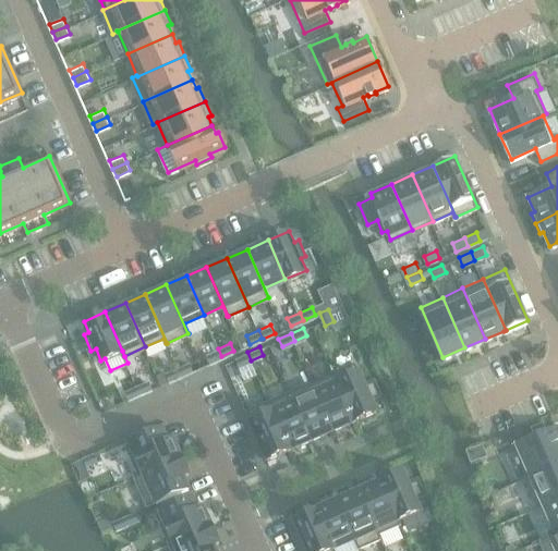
[(218,349),(206,354),(209,362),(221,356),(218,349)]
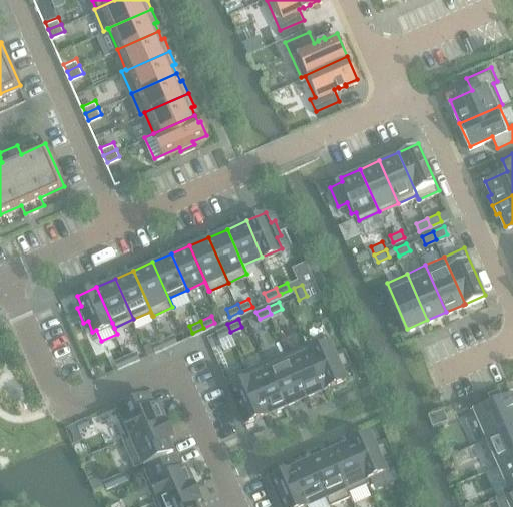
[(227,324),(216,329),(219,337),(230,332),(227,324)]
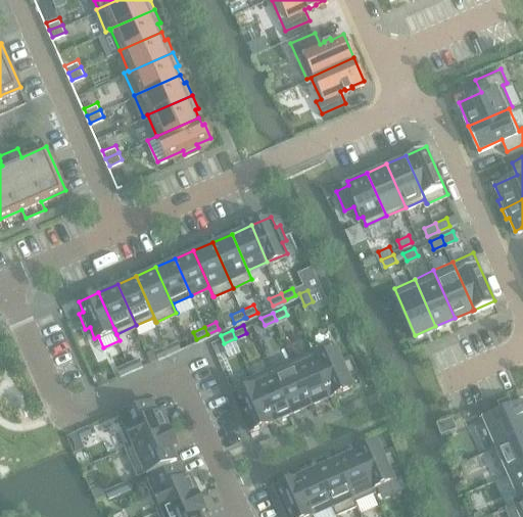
[(170,351),(181,346),(178,338),(167,343),(170,351)]
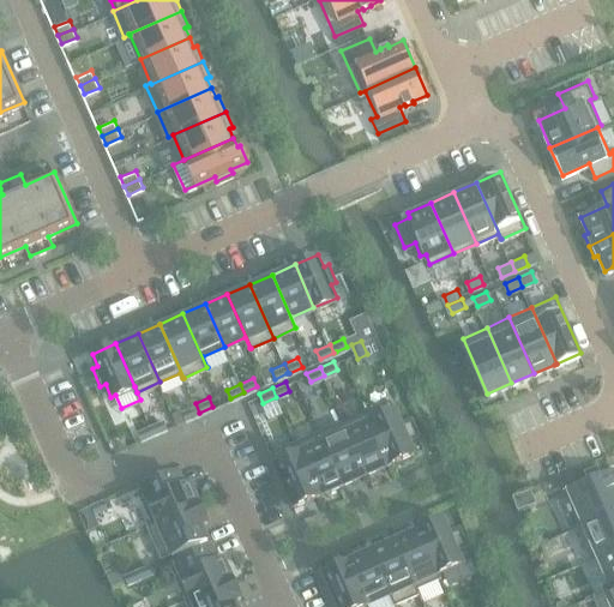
[(391,397),(366,408),(390,462),(415,451),(409,438),(420,433),(411,415),(401,420),(391,397)]
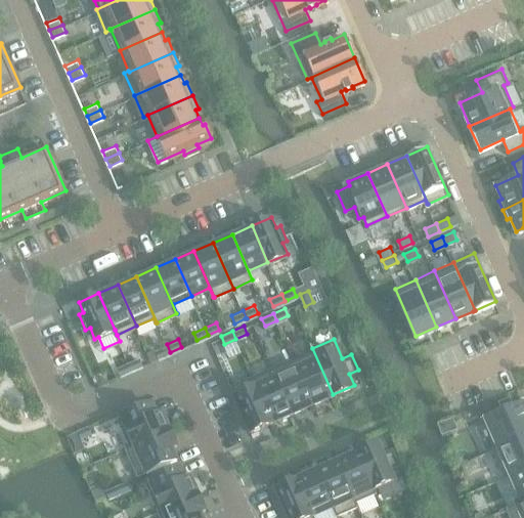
[(170,352),(167,344),(156,349),(159,357),(170,352)]
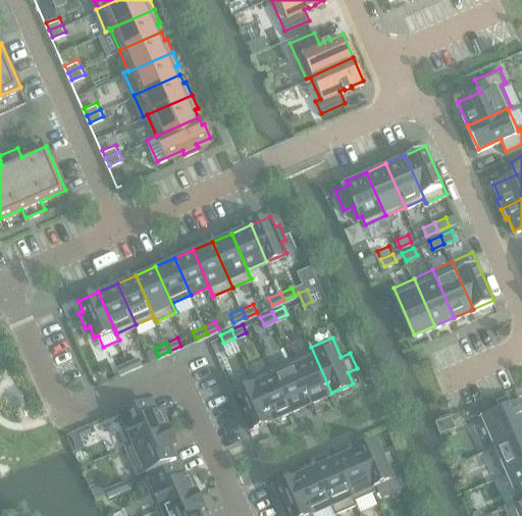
[(311,347),(291,356),(311,401),(331,393),(311,347)]
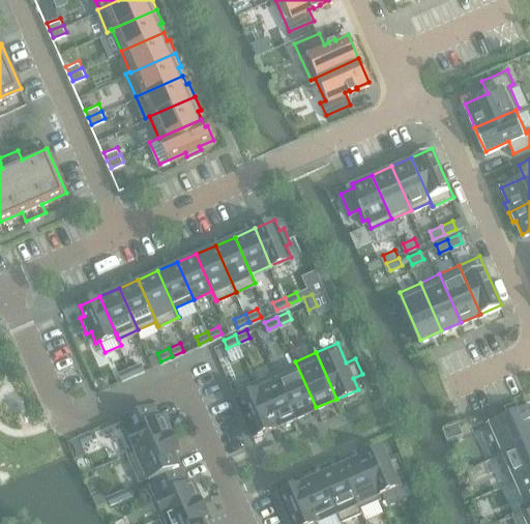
[(134,373),(145,368),(141,360),(129,366),(134,373)]
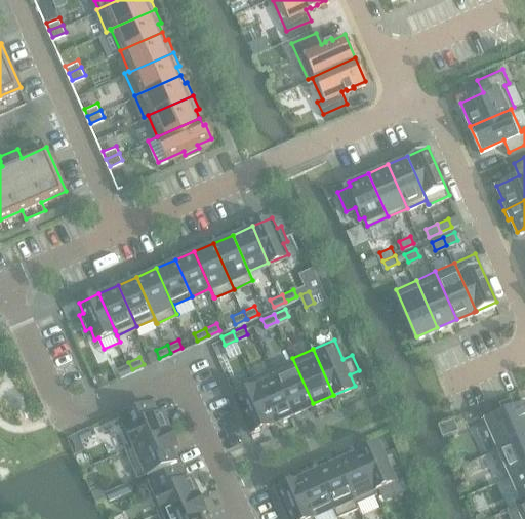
[(292,358),(273,366),(292,412),(313,403),(292,358)]
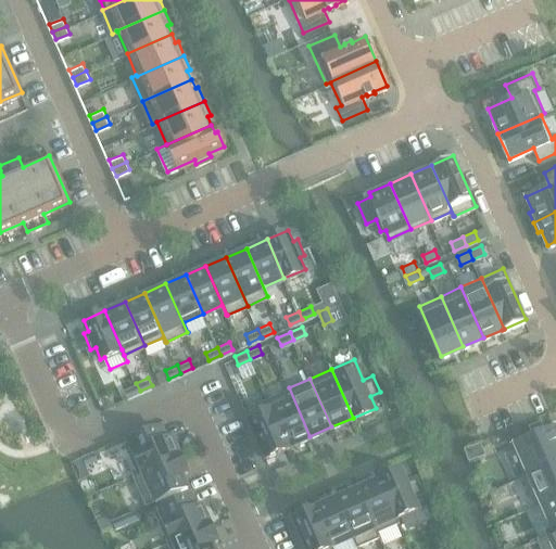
[(136,383),(124,388),(128,396),(140,391),(136,383)]
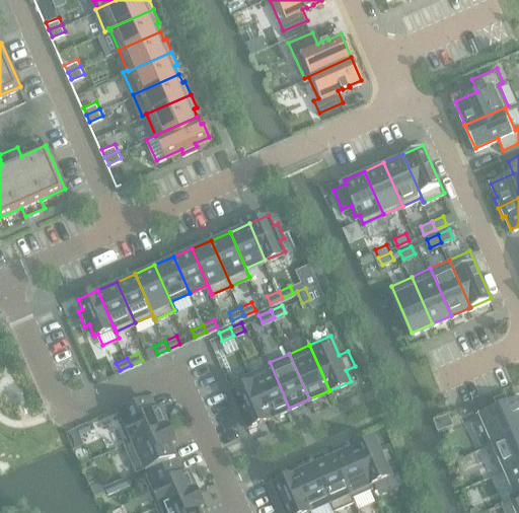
[(270,362),(249,371),(270,417),(289,408),(270,362)]
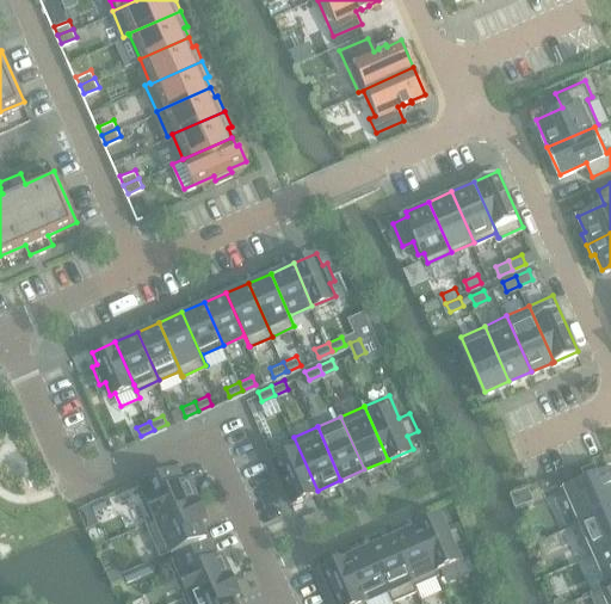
[(294,437),(269,448),(292,501),(318,491),(294,437)]
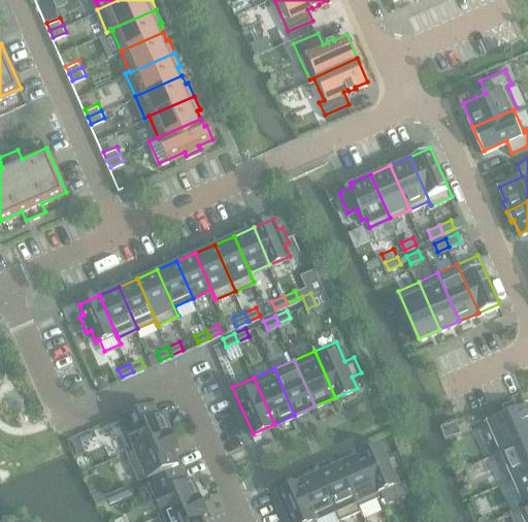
[(507,413),(489,421),(500,448),(496,450),(496,451),(527,436),(527,404),(527,403),(519,408),(514,396),(502,401),(507,413)]
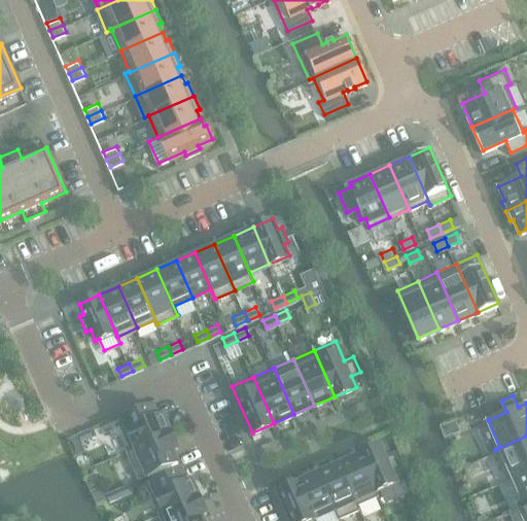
[(153,404),(118,419),(130,446),(130,447),(166,431),(171,429),(170,427),(172,426),(168,415),(165,416),(164,413),(159,415),(153,404)]
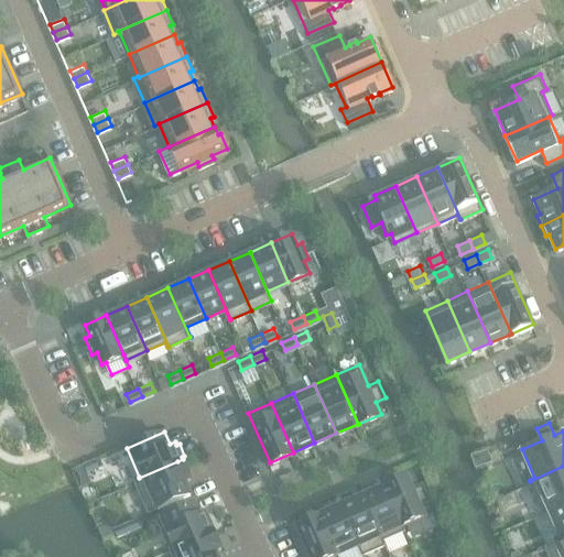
[(487,446),(472,452),(476,466),(492,459),(487,446)]
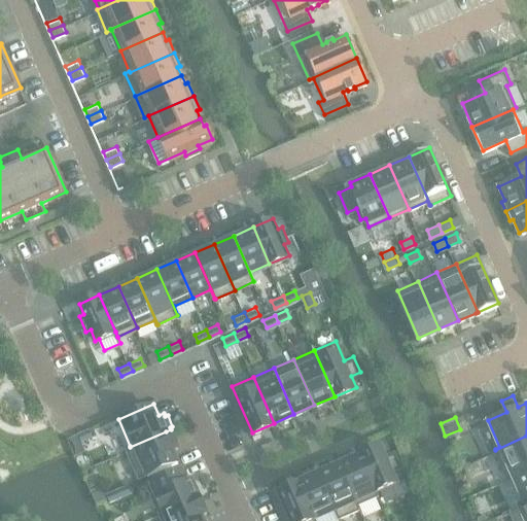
[(90,426),(78,431),(81,439),(93,435),(90,426)]
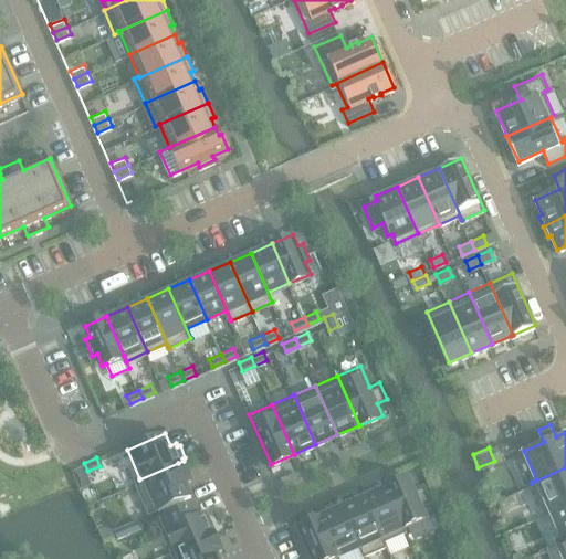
[(139,478),(135,481),(148,512),(191,493),(186,481),(191,478),(190,475),(192,474),(187,462),(185,463),(184,461),(178,463),(139,480),(139,478)]
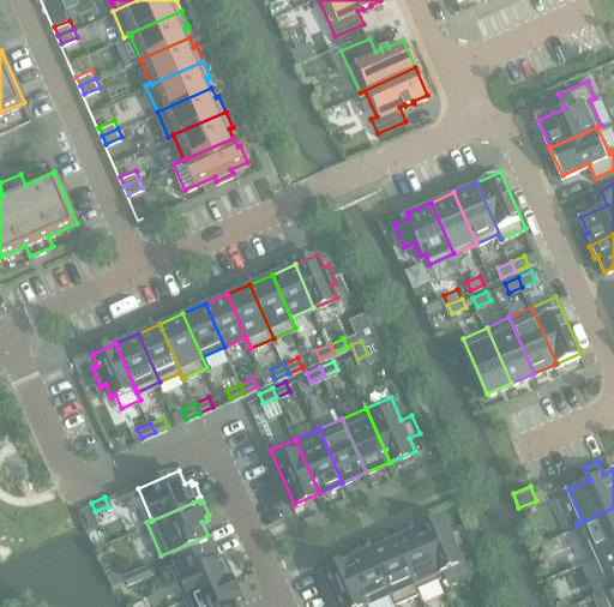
[(613,508),(577,524),(591,556),(613,545),(613,508)]
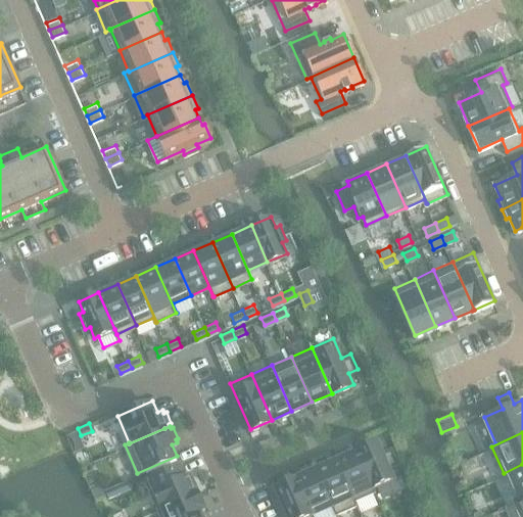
[(378,439),(357,449),(375,490),(376,489),(374,485),(394,476),(389,466),(398,462),(391,447),(383,451),(378,439)]
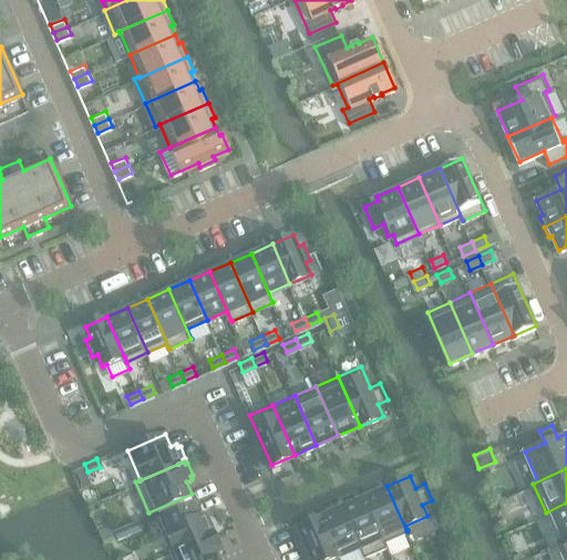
[(387,486),(364,496),(387,546),(388,546),(385,540),(406,531),(387,486)]
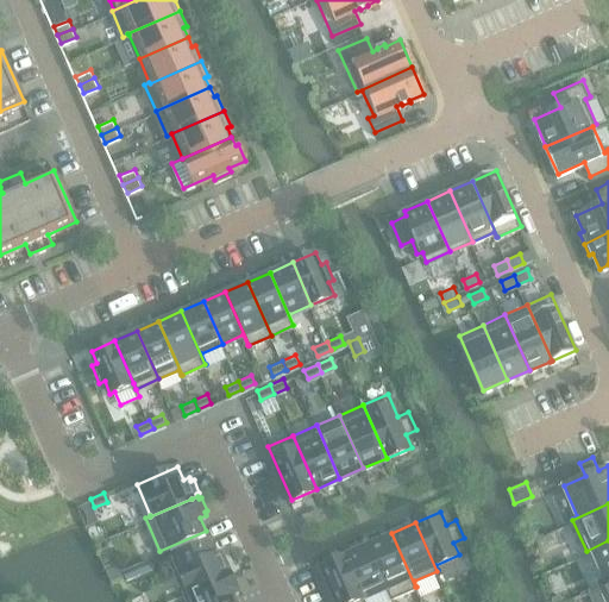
[(391,533),(369,544),(389,591),(391,597),(415,587),(391,533)]
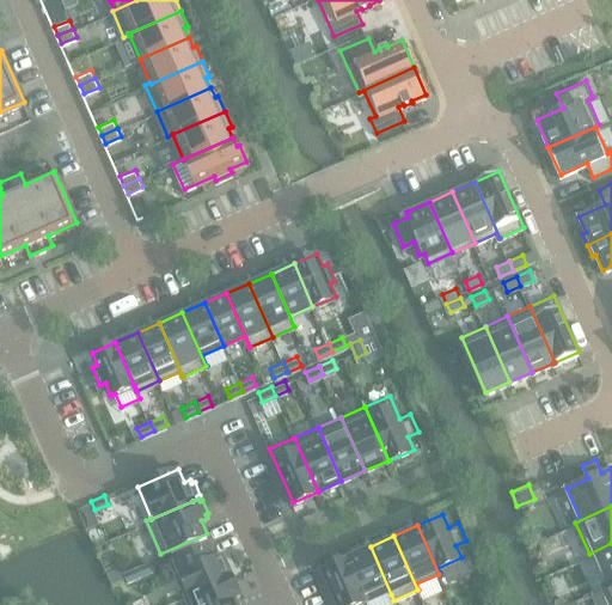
[(611,543),(589,554),(589,555),(595,552),(607,582),(593,588),(591,590),(592,591),(611,581),(611,543)]
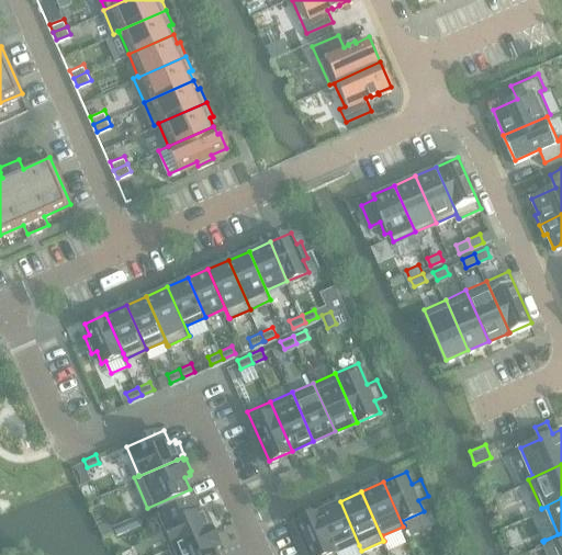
[(194,499),(156,516),(169,545),(208,529),(213,527),(212,524),(214,522),(209,511),(206,512),(205,509),(200,511),(194,499)]
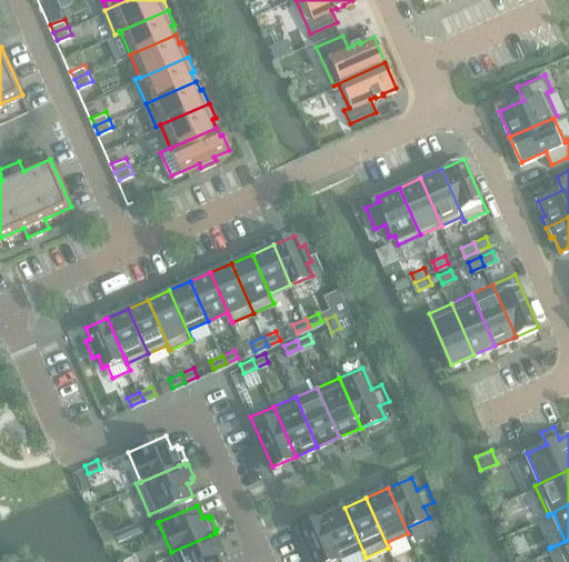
[(345,508),(322,518),(342,561),(343,561),(363,553),(363,552),(345,508)]
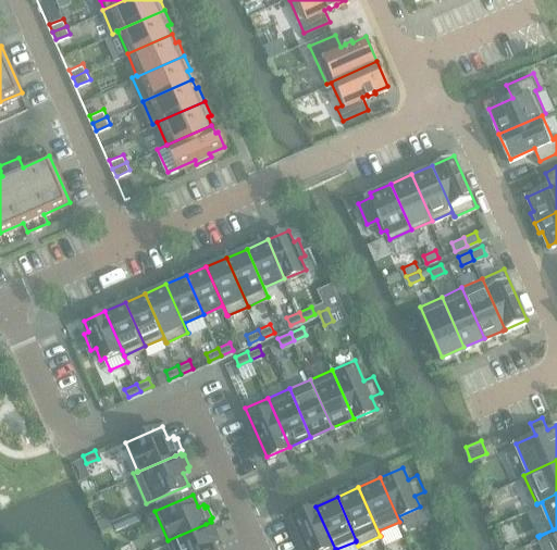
[(316,507),(293,516),(308,549),(334,549),(335,549),(316,507)]
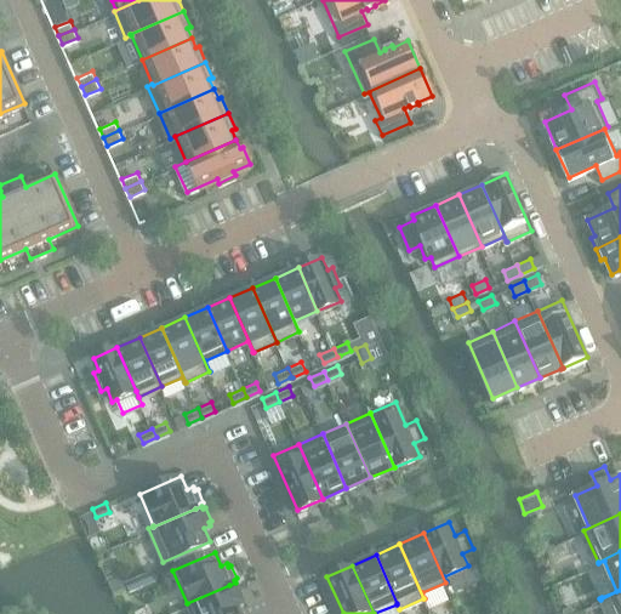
[(152,568),(138,574),(142,583),(157,576),(152,568)]
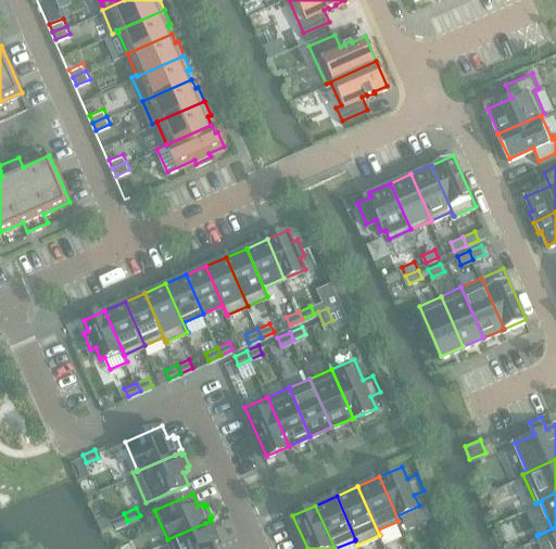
[(110,512),(98,518),(102,527),(114,522),(112,518),(110,512)]
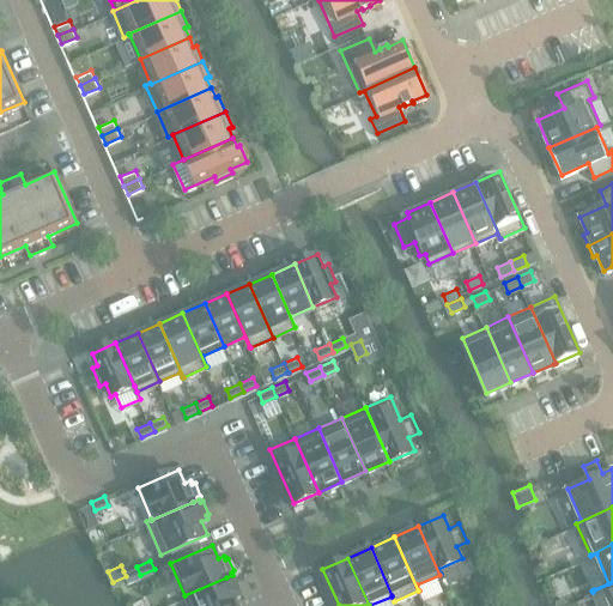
[(137,567),(123,571),(126,576),(128,581),(140,575),(137,567)]
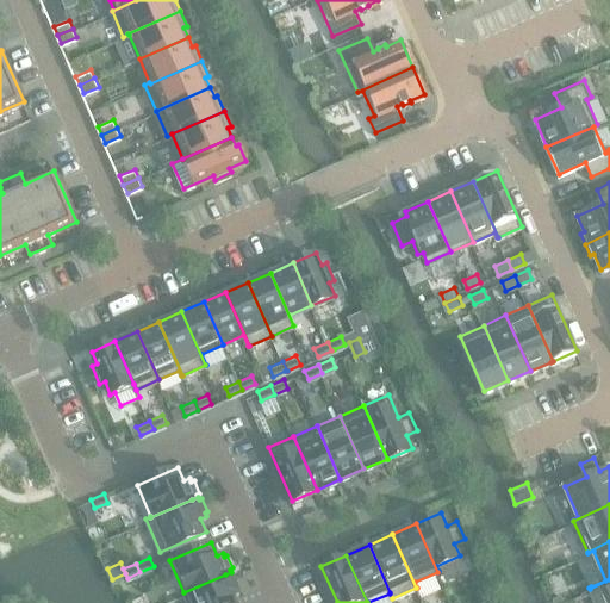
[(225,574),(184,592),(188,602),(237,602),(234,594),(240,591),(237,588),(241,586),(235,573),(232,574),(231,572),(225,574)]
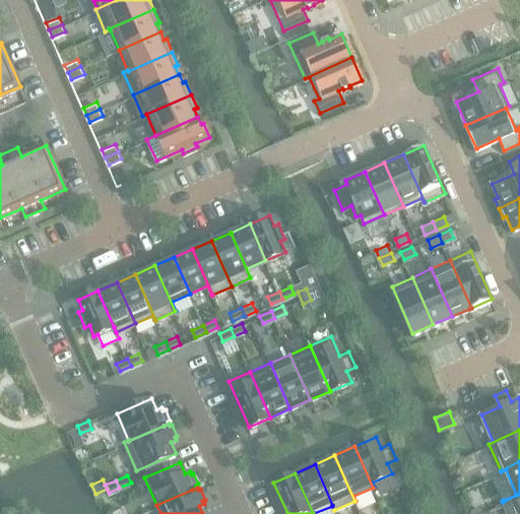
[(519,513),(519,494),(503,502),(507,513),(519,513)]
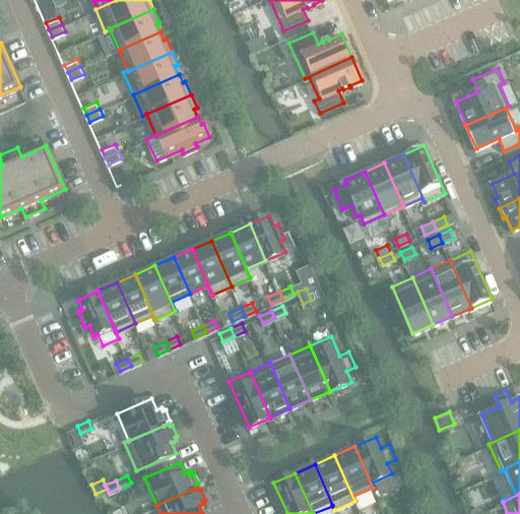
[(478,505),(471,508),(472,511),(473,513),(474,513),(476,513),(481,511),(479,508),(478,505)]
